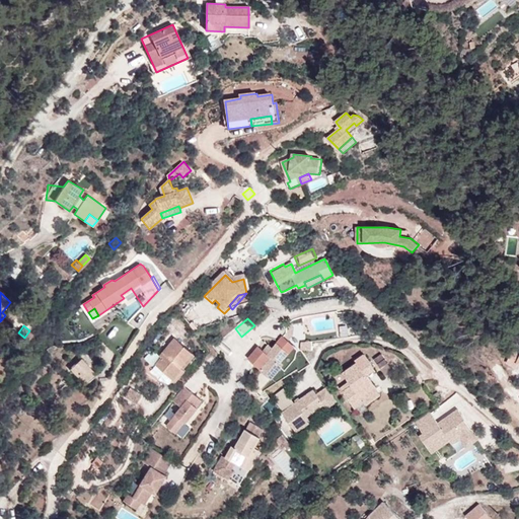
[(283,336),(277,343),(288,352),(280,362),(283,365),(297,348),(283,336)]
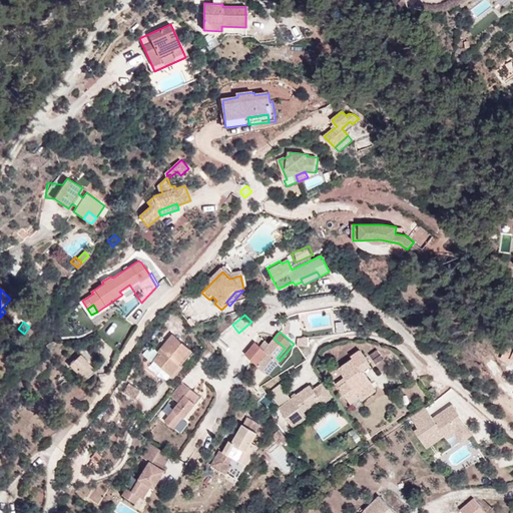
[(160,354),(154,361),(171,375),(180,364),(178,363),(190,349),(173,334),(158,352),(160,354)]
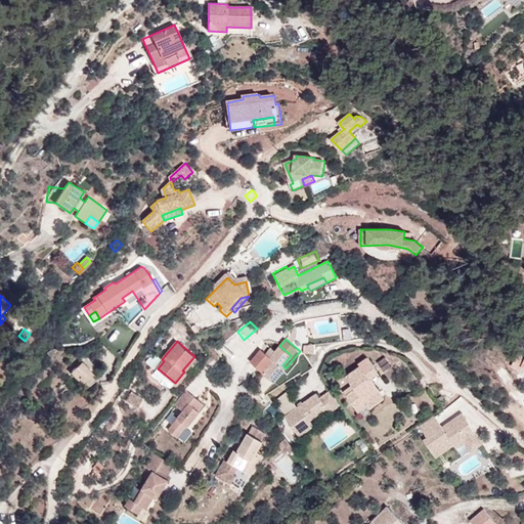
[(270,357),(266,353),(261,349),(251,361),(274,382),(286,368),(282,365),(291,355),(279,346),(275,351),(270,357)]
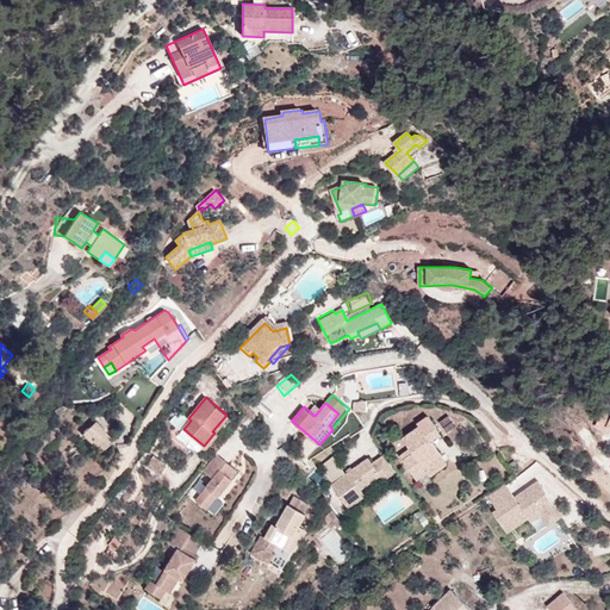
[(316,404),(310,411),(315,416),(321,409),(316,404)]
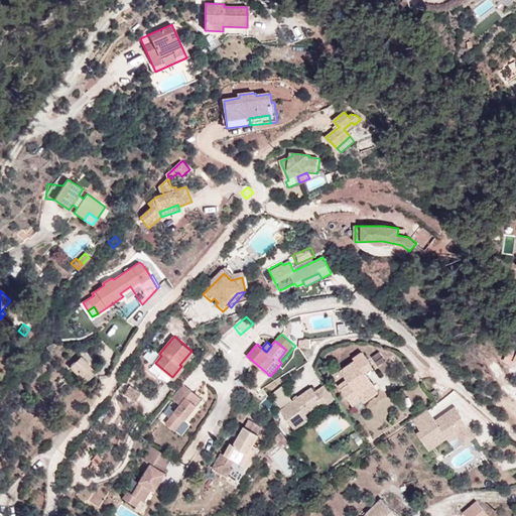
[(288,356),(297,370),(309,362),(299,348),(295,348),(288,356)]
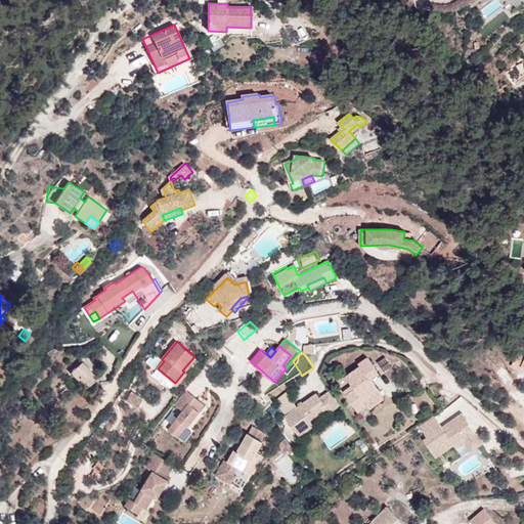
[(175,383),(158,368),(155,373),(176,390),(188,376),(186,374),(199,359),(194,356),(182,370),(184,372),(175,383)]
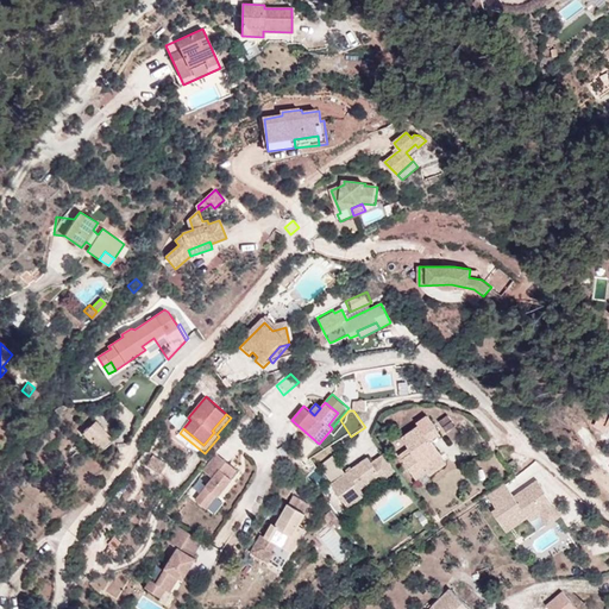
[(413,452),(403,459),(418,479),(427,472),(424,466),(440,456),(432,443),(428,438),(438,431),(427,415),(416,422),(419,426),(402,437),(409,447),(413,452)]
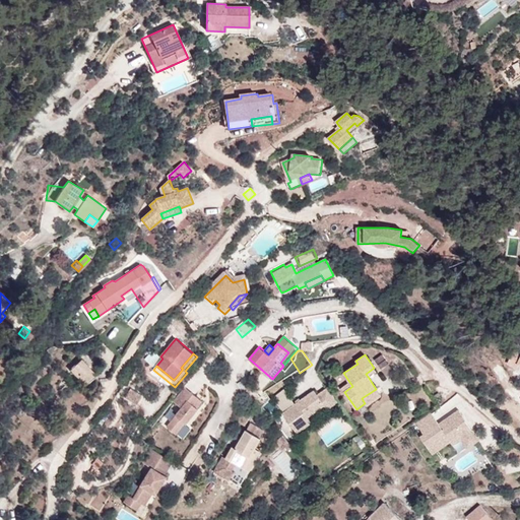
[(384,354),(376,360),(387,377),(395,372),(384,354)]
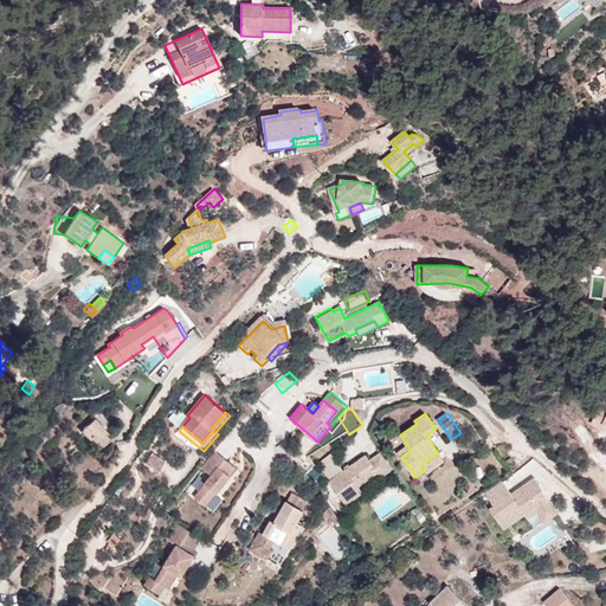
[(82,431),(98,449),(111,436),(95,419),(82,431)]
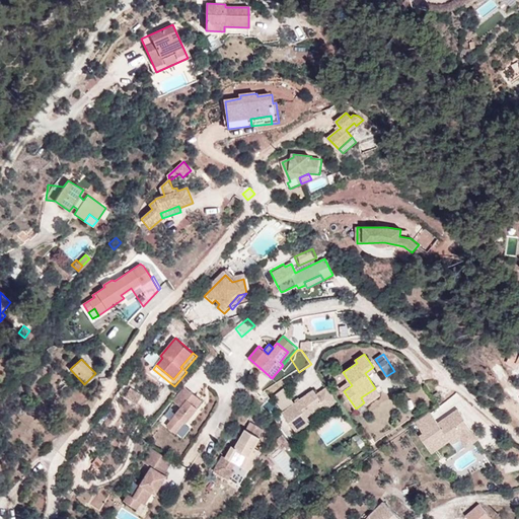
[(376,372),(373,367),(365,373),(368,377),(376,372)]
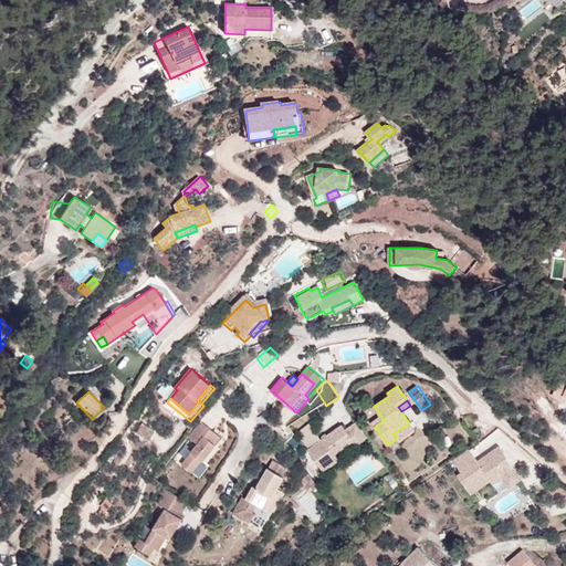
[(371,422),(375,427),(384,420),(380,416),(371,422)]
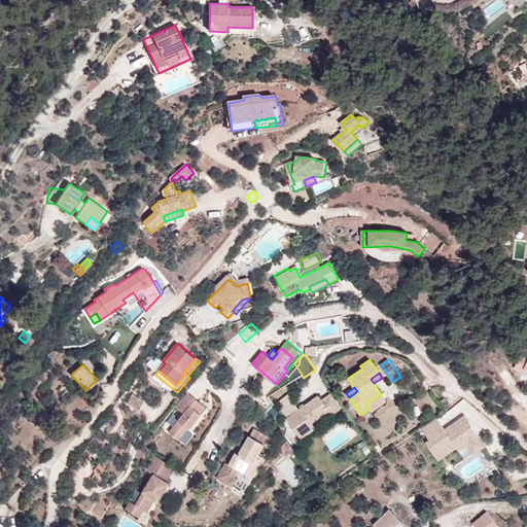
[(205,407),(187,392),(176,407),(184,413),(169,432),(178,440),(187,428),(200,413),(205,407)]
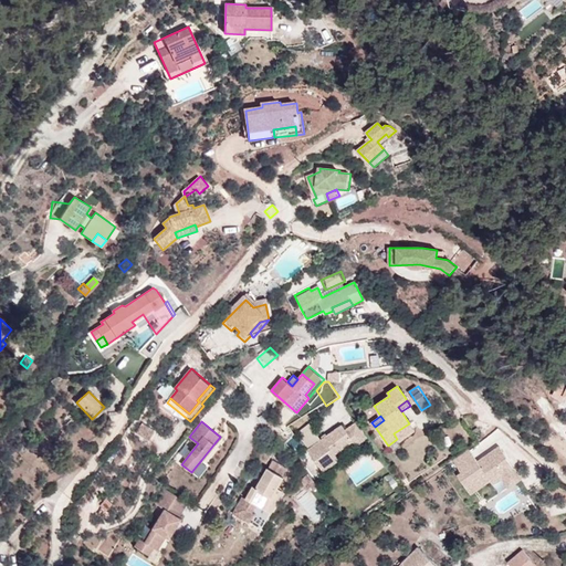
[(144,422),(137,432),(149,441),(156,431),(144,422)]
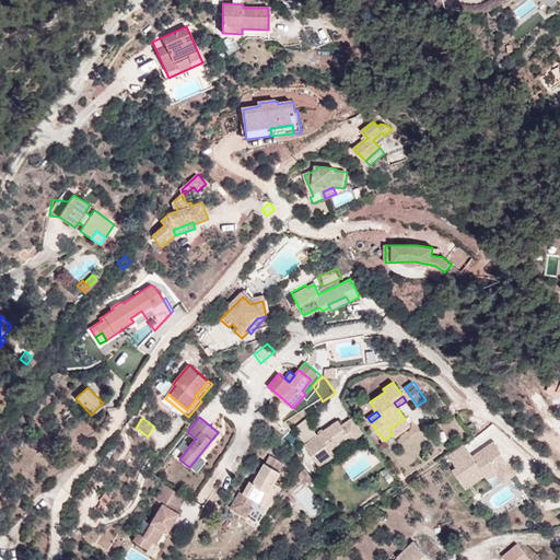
[(317,465),(334,454),(329,448),(348,435),(351,441),(361,433),(351,419),(341,427),(338,421),(316,436),(305,445),(304,446),(317,465)]
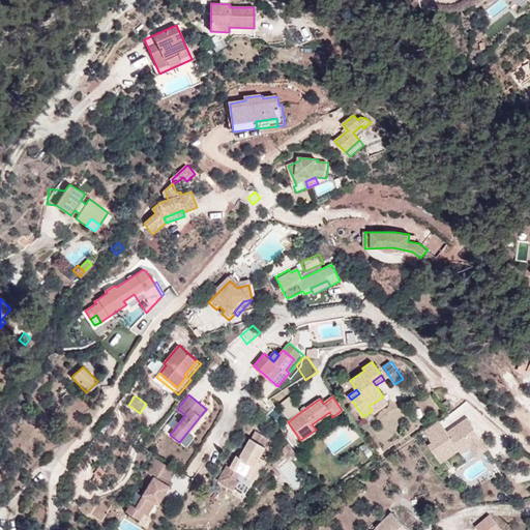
[(369,406),(372,411),(375,414),(388,404),(383,396),(369,406)]
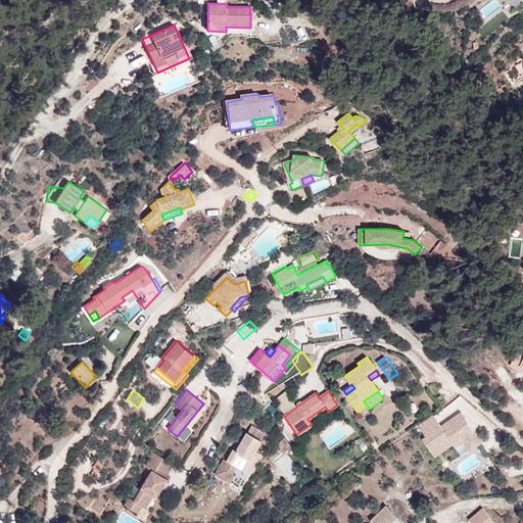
[(275,401),(285,416),(295,408),(286,394),(275,401)]
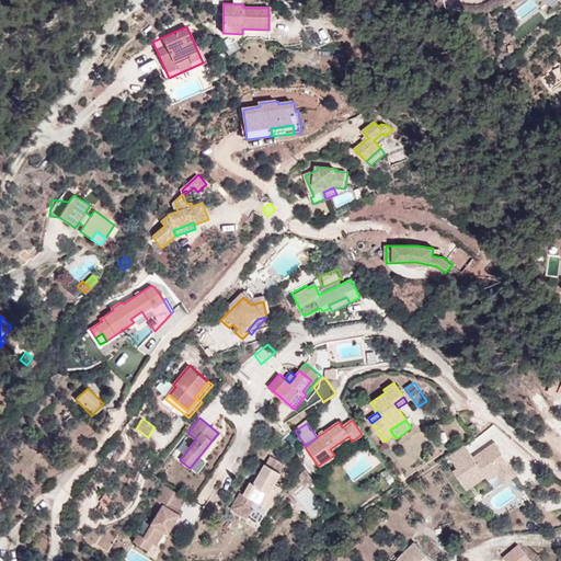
[(301,443),(293,434),(286,441),(294,449),(301,443)]
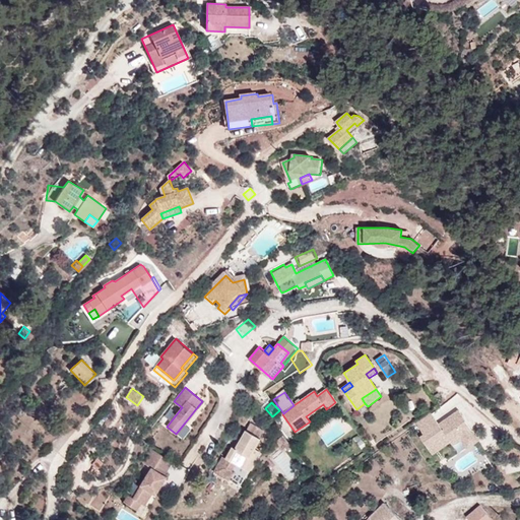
[(199,409),(197,407),(185,423),(187,424),(199,409)]
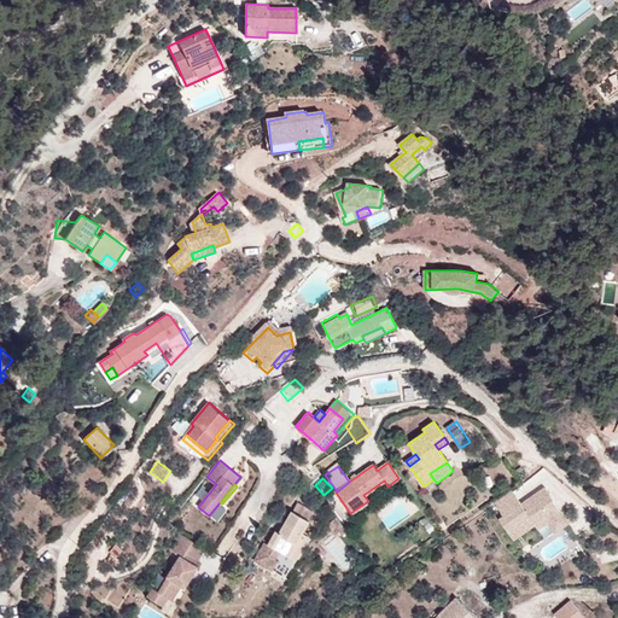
[(549,522),(558,532),(571,523),(547,488),(526,501),(529,503),(525,506),(523,503),(514,491),(497,503),(506,516),(511,513),(524,534),(537,525),(540,529),(549,522)]
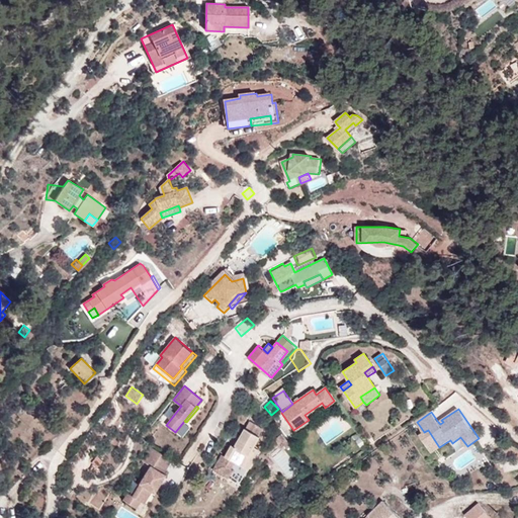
[(235,447),(232,445),(226,456),(223,454),(214,468),(241,483),(248,469),(244,466),(255,447),(261,437),(246,428),(241,438),(235,447)]
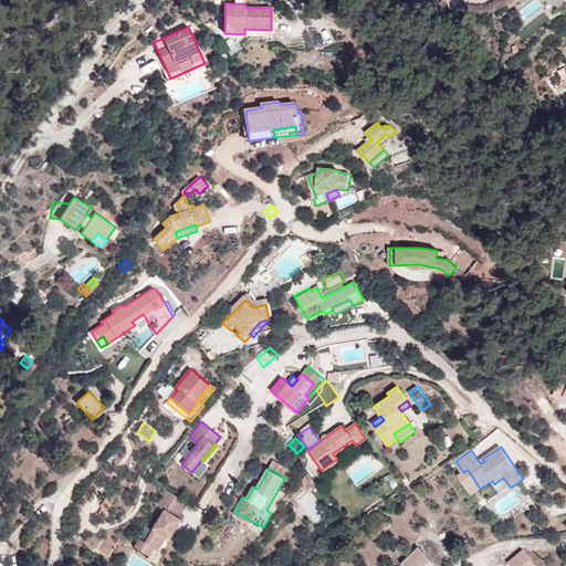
[(468,470),(463,472),(459,475),(472,494),(480,489),(468,470)]
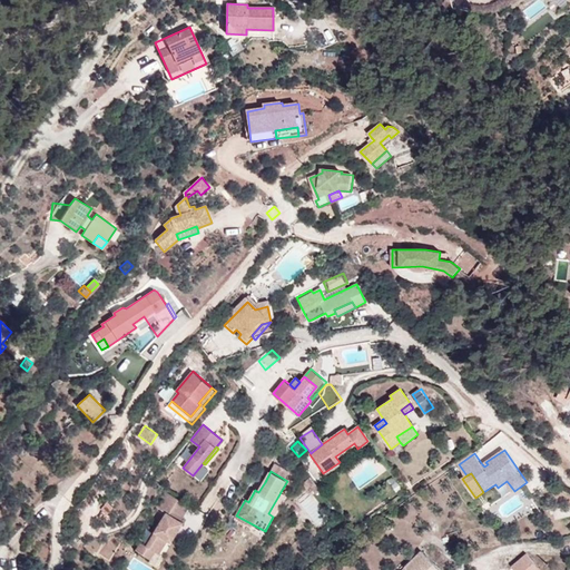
[(262,480),(255,490),(258,492),(265,482),(262,480)]
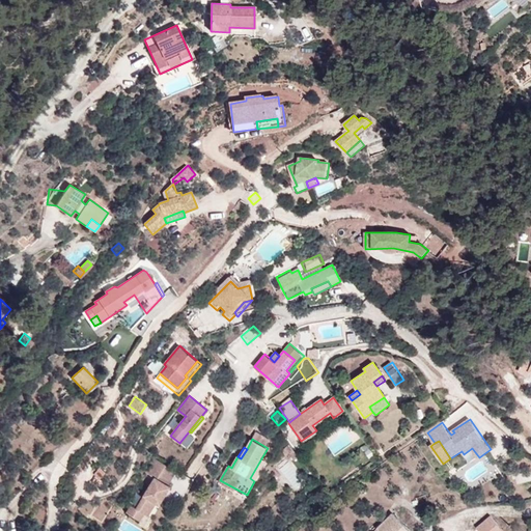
[(177,471),(156,457),(146,472),(156,477),(137,508),(132,504),(128,512),(141,521),(145,513),(149,515),(157,503),(163,494),(166,496),(171,486),(169,484),(177,471)]
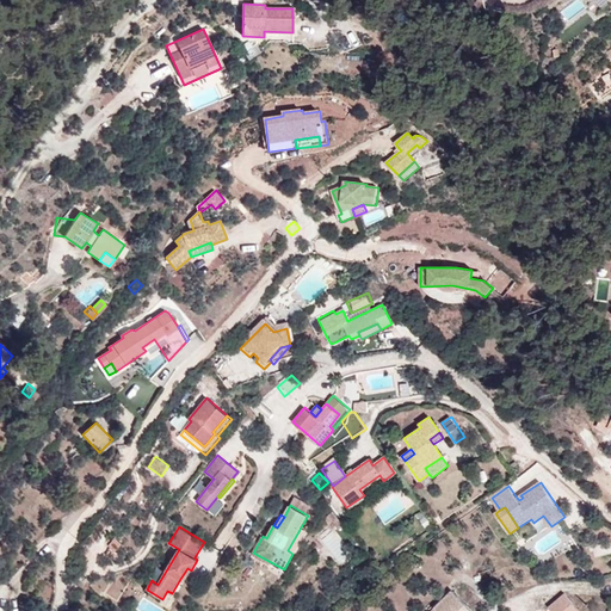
[(288,550),(292,554),(307,530),(301,528),(288,550)]
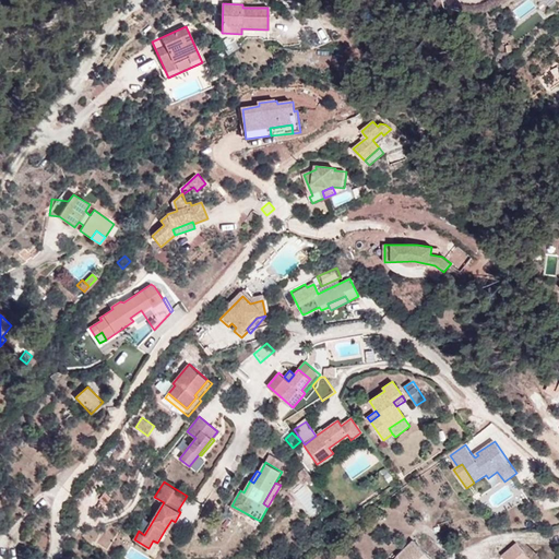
[(171,520),(165,530),(169,532),(175,522),(171,520)]
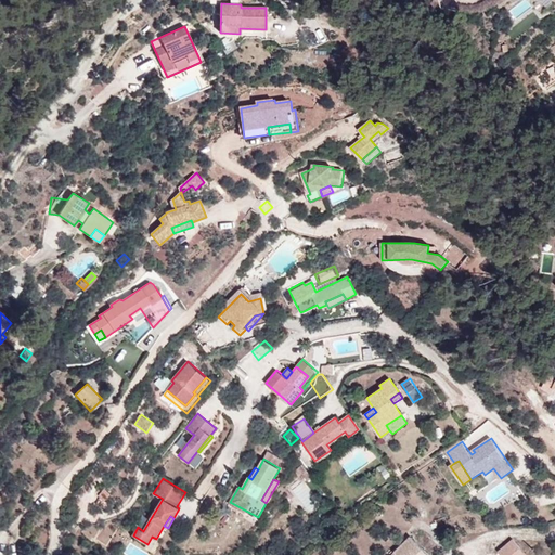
[(436,520),(436,521),(437,527),(438,528),(447,526),(444,517),(436,520)]
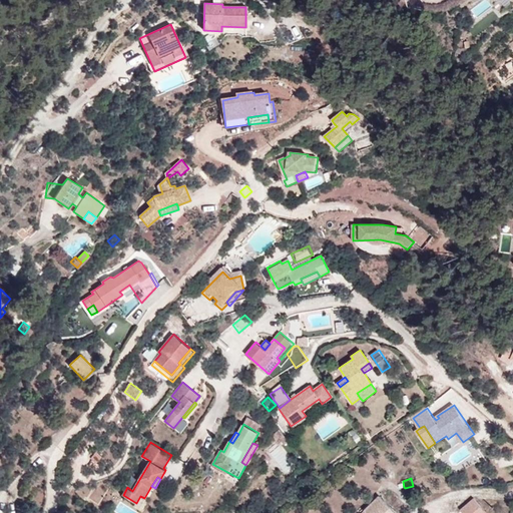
[(395,512),(379,496),(364,511),(366,512),(395,512)]
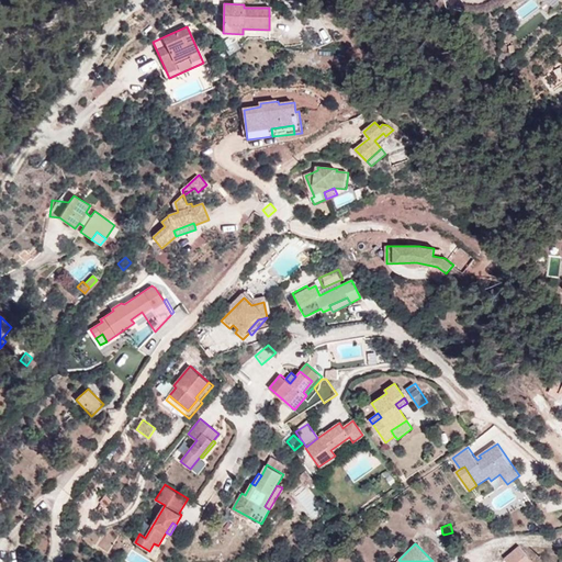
[(507,555),(512,561),(534,561),(521,546),(507,555)]
